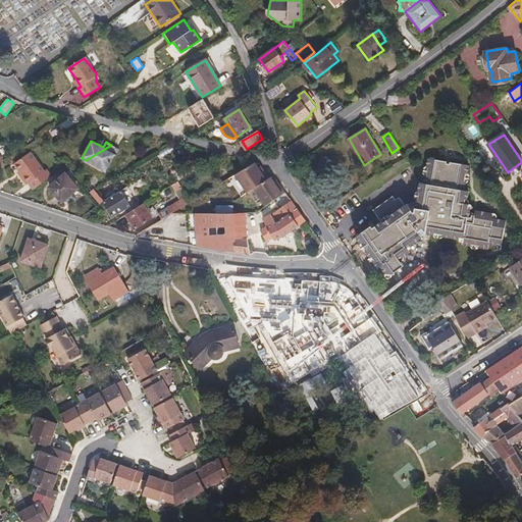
[(106,171),(119,149),(111,145),(86,160),(106,171)]
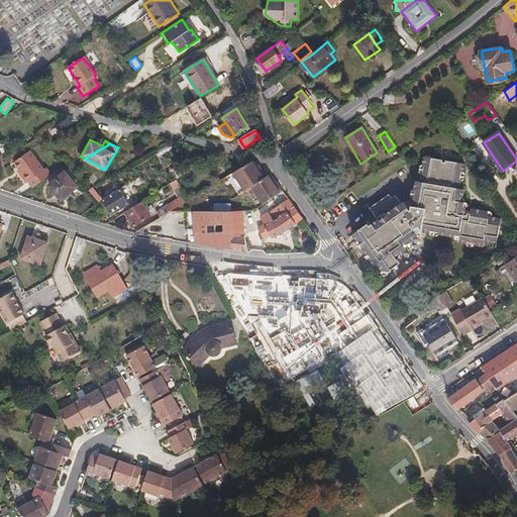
[(48,175),(31,151),(15,162),(20,170),(24,175),(22,176),(26,183),(28,181),(33,187),(48,175)]
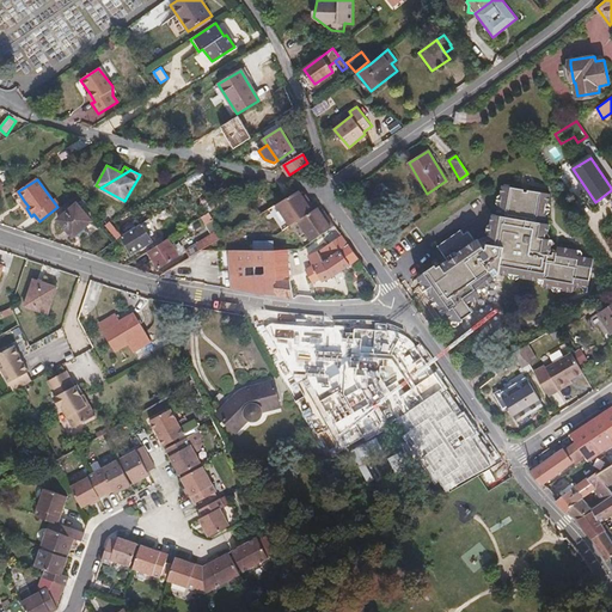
[(459,228),(436,243),(444,255),(448,256),(435,264),(434,262),(416,274),(421,281),(423,280),(429,289),(427,291),(432,299),(434,298),(436,303),(435,304),(440,312),(442,311),(448,319),(454,320),(470,311),(464,303),(469,299),(470,301),(478,295),(473,288),(479,285),(479,287),(494,279),(493,276),(497,274),(507,275),(507,273),(516,274),(516,277),(536,281),(536,277),(542,279),(540,288),(550,291),(550,287),(562,289),(561,293),(570,294),(571,288),(581,289),(581,287),(586,287),(592,259),(575,257),(576,251),(558,248),(557,252),(555,252),(555,255),(551,255),(554,245),(551,245),(551,240),(546,239),(548,234),(550,234),(551,225),(545,224),(548,214),(545,214),(546,203),(550,204),(551,195),(530,190),(528,193),(525,191),(526,189),(503,184),(501,195),(505,196),(502,204),(500,204),(497,214),(493,213),(490,224),(493,225),(491,236),(489,234),(487,248),(481,246),(476,239),(472,240),(466,231),(463,234),(459,228)]
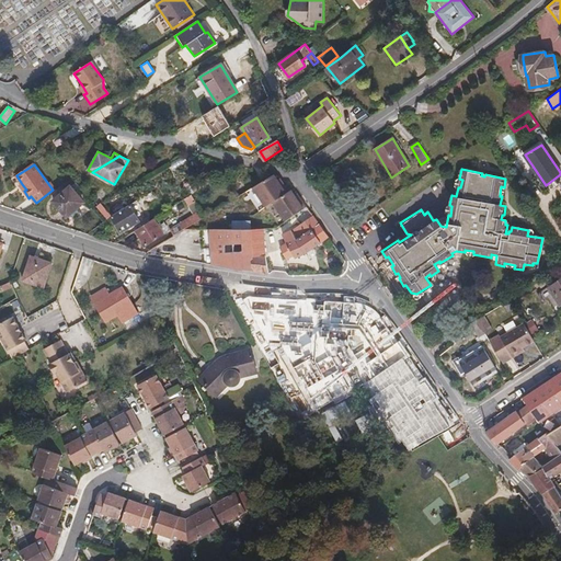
[(216,179),(212,173),(198,182),(203,187),(216,179)]
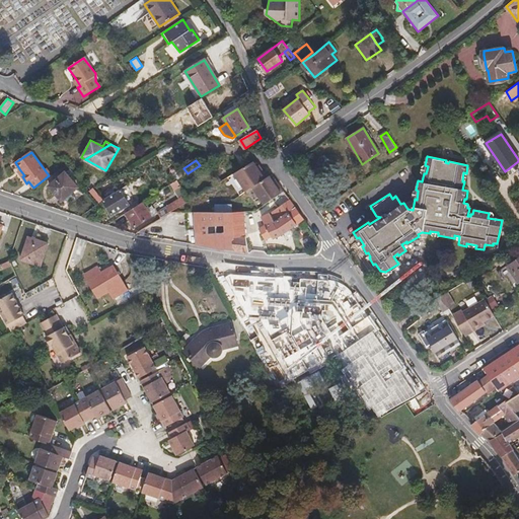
[(252,188),(268,178),(263,168),(260,169),(257,166),(254,161),(246,166),(243,167),(235,173),(245,192),(252,188)]
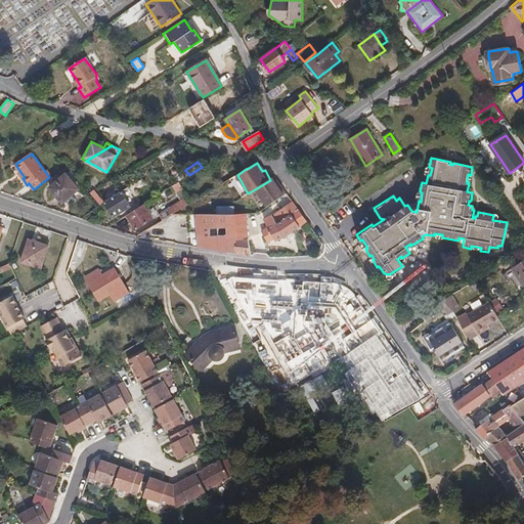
[(63,200),(83,184),(71,171),(49,188),(54,194),(57,192),(63,200)]
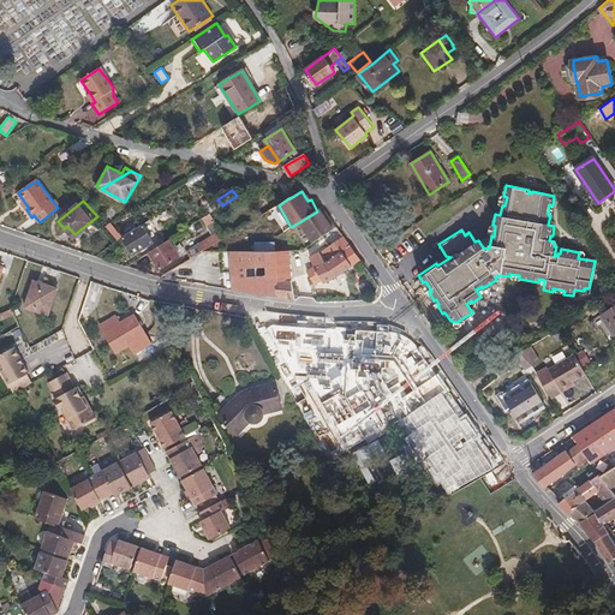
[(317,212),(299,222),(311,242),(335,228),(328,218),(326,219),(321,209),(317,212)]
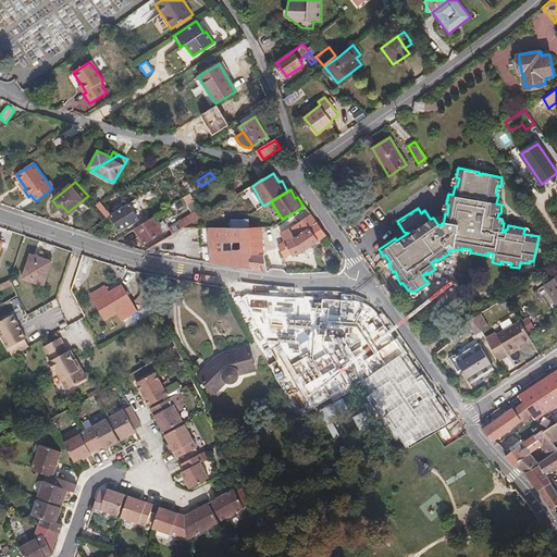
[(195,200),(190,194),(184,198),(188,205),(195,200)]
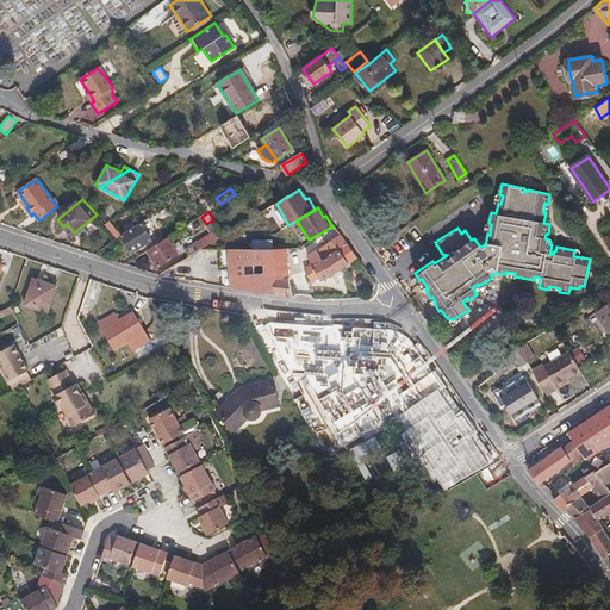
[(151,241),(144,228),(153,223),(149,218),(123,235),(122,235),(132,253),(151,241)]
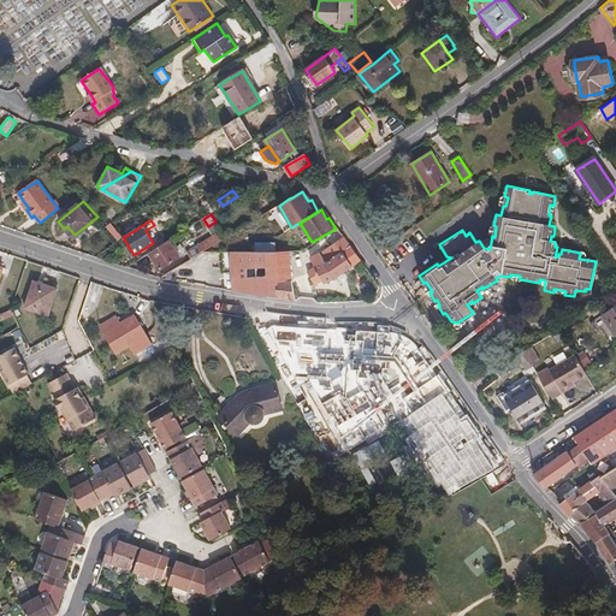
[(124,237),(112,224),(107,227),(118,241),(123,237),(124,237)]
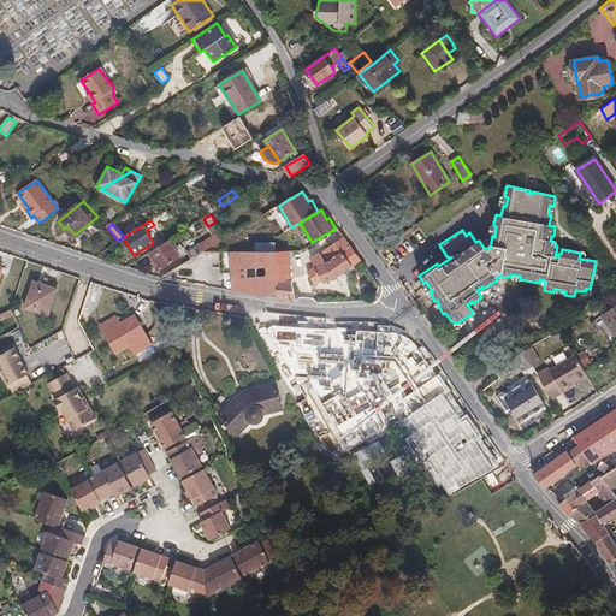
[(203,252),(225,238),(220,231),(199,246),(199,248),(196,249),(195,247),(188,252),(191,259),(203,252)]
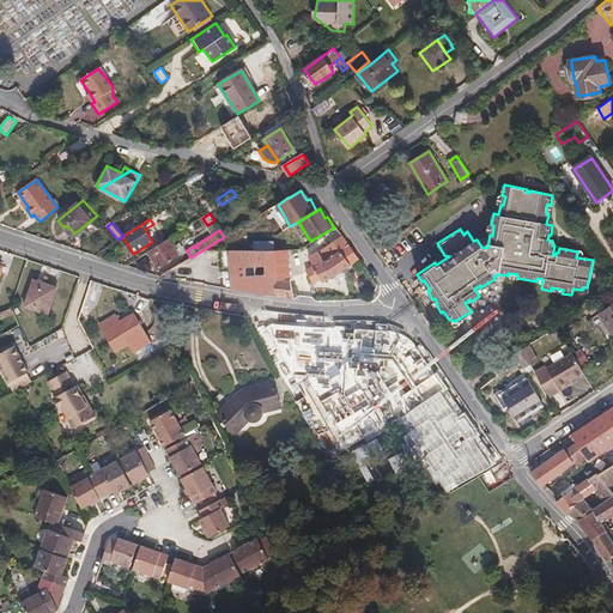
[(180,255),(176,250),(178,249),(175,243),(173,244),(169,238),(149,252),(159,268),(180,255)]
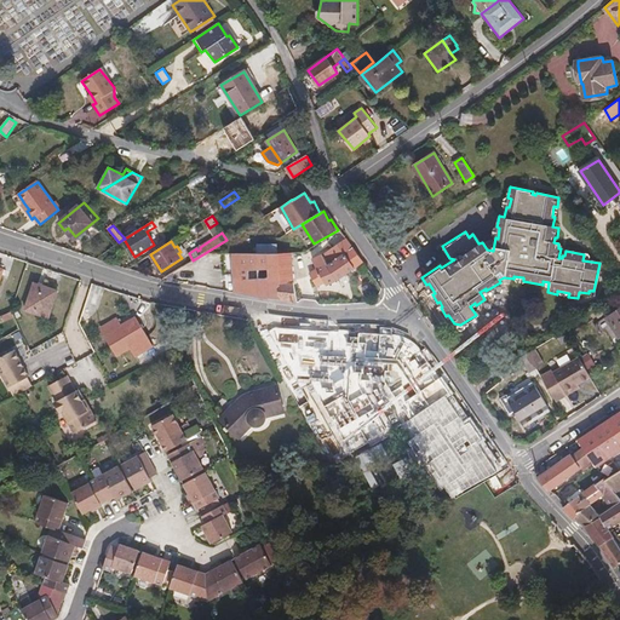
[(355,269),(365,263),(350,242),(348,244),(355,269)]
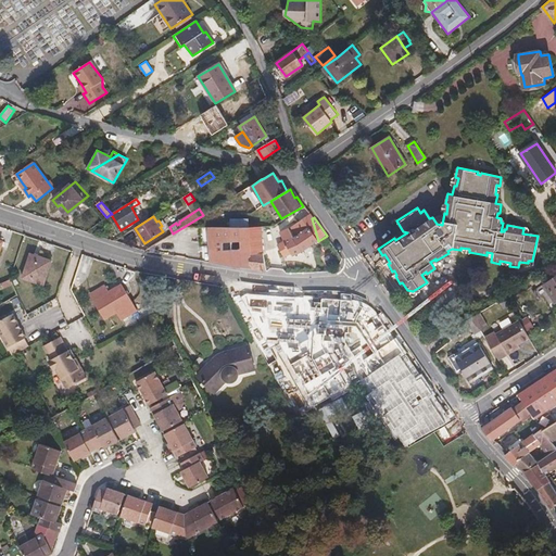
[(318,241),(312,218),(280,231),(286,241),(292,252),(294,255),(318,241)]
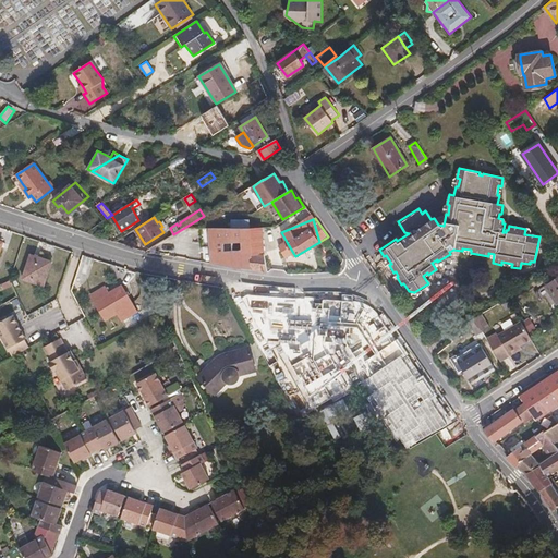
[(253,255),(251,228),(232,228),(227,228),(208,228),(210,264),(254,270),(253,255)]
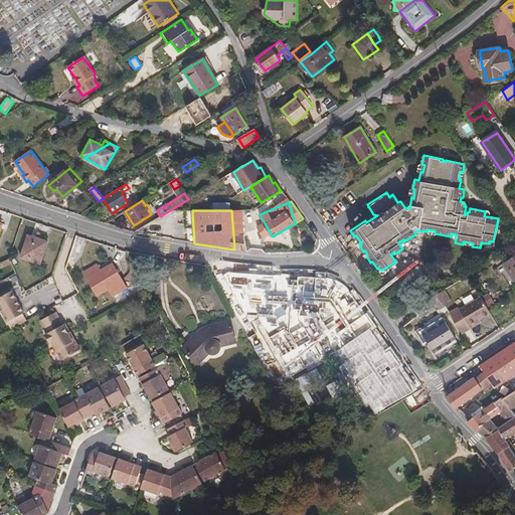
[(244,234),(242,210),(231,210),(233,235),(244,234)]
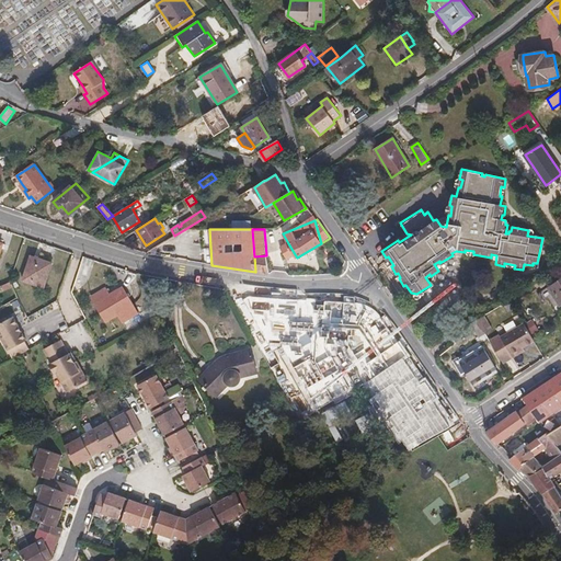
[(288,243),(282,247),(288,258),(295,254),(288,243)]
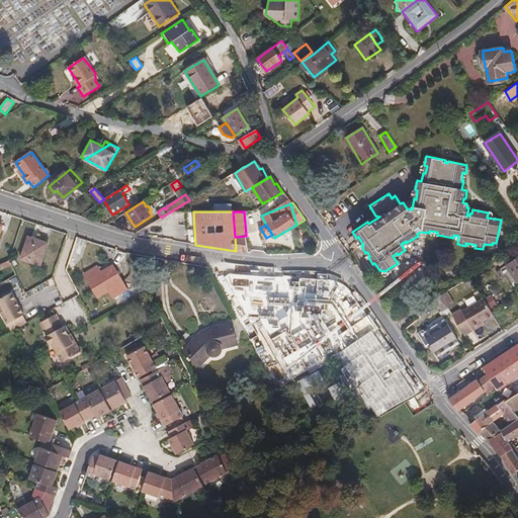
[(28,236),(21,259),(40,265),(49,243),(28,236)]
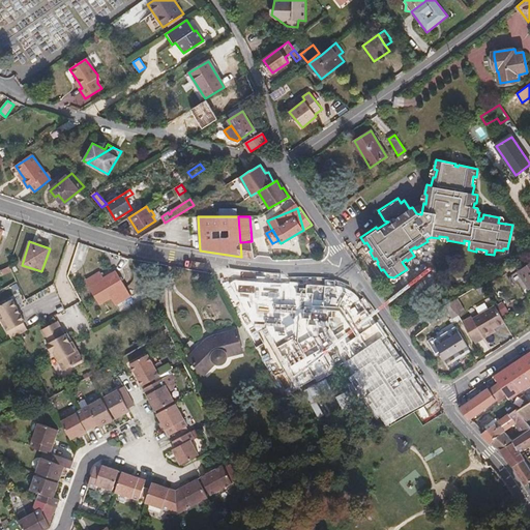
[(253,258),(252,241),(240,242),(241,257),(253,258)]
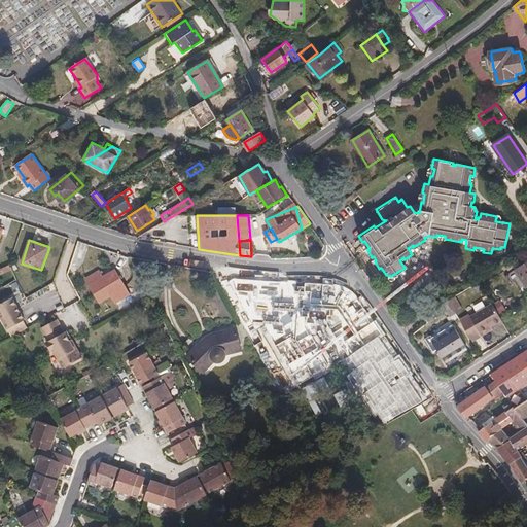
[(526,261),(514,271),(526,288),(526,287),(526,261)]
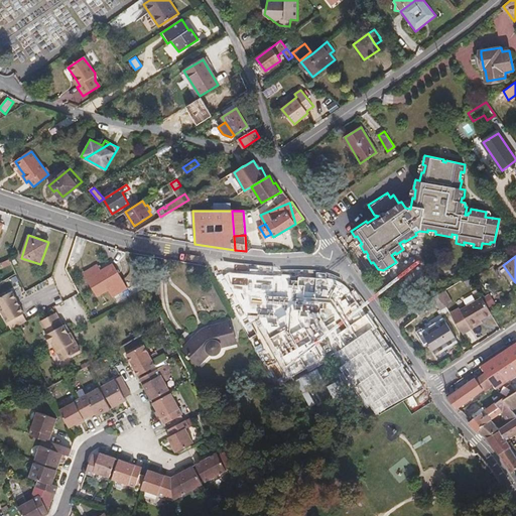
[(10,259),(0,263),(2,268),(8,265),(11,269),(15,267),(14,266),(10,259)]
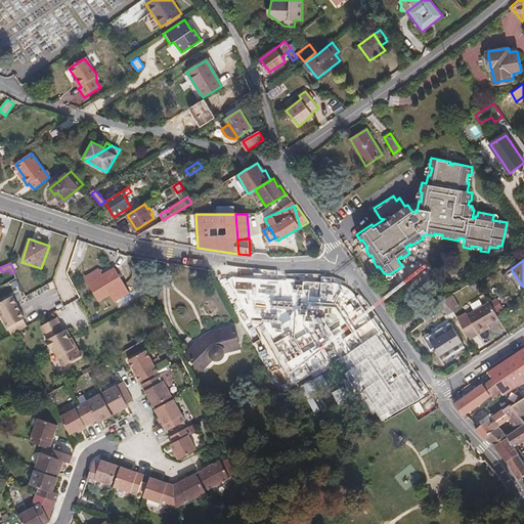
[(98,269),(85,276),(99,301),(116,292),(118,295),(128,289),(116,268),(102,275),(98,269)]
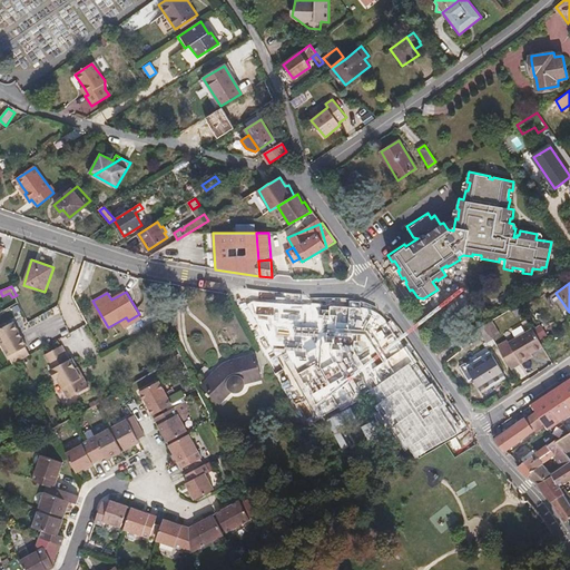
[(410,365),(414,361),(384,320),(370,311),(356,308),(254,302),(244,310),(264,345),(276,340),(300,342),(296,366),(324,416),(355,396),(333,360),(334,344),(352,346),(376,385),(410,365)]
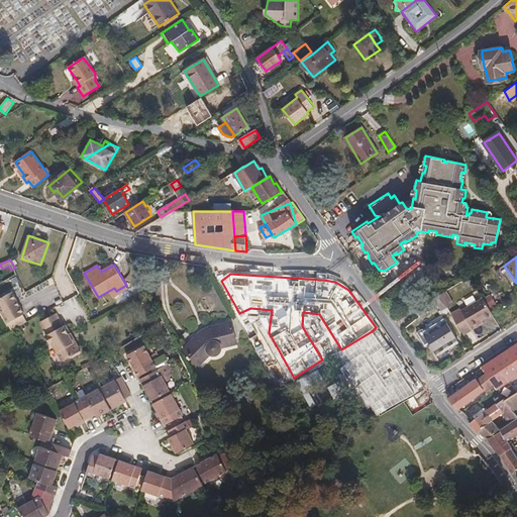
[(38,285),(42,291),(35,295),(42,306),(61,297),(50,278),(38,285)]
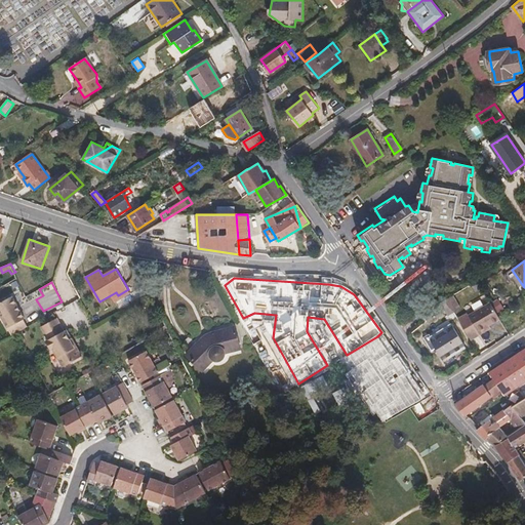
[(134,301),(148,294),(144,287),(130,294),(134,301)]
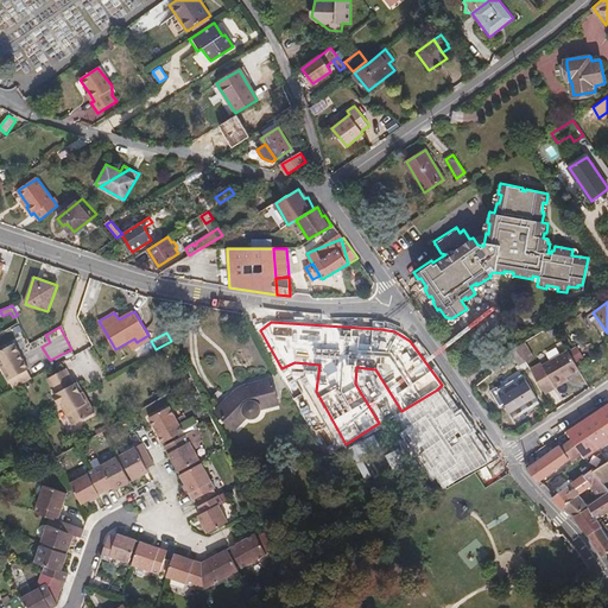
[(518,348),(526,362),(534,356),(525,343),(518,348)]
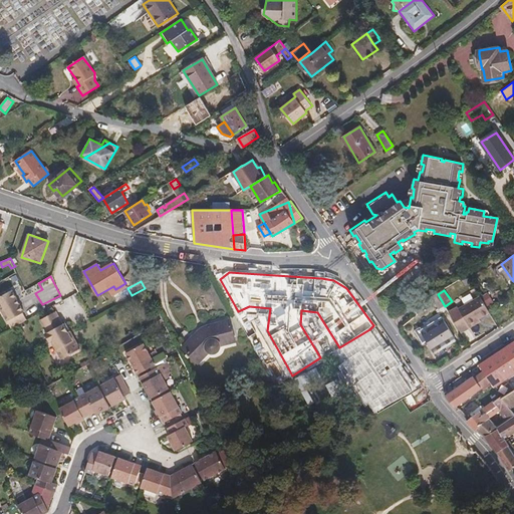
[(24,312),(13,291),(0,297),(0,307),(10,329),(26,320),(23,313),(24,312)]
